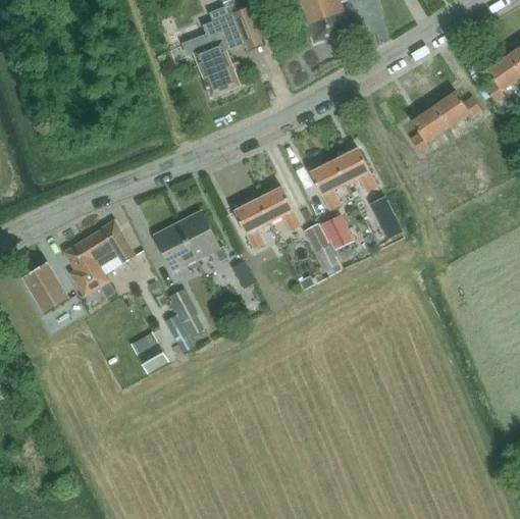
[(289,0),(290,2),(292,2),(302,27),(308,24),(313,41),(349,28),(340,2),(346,0),(289,0)]
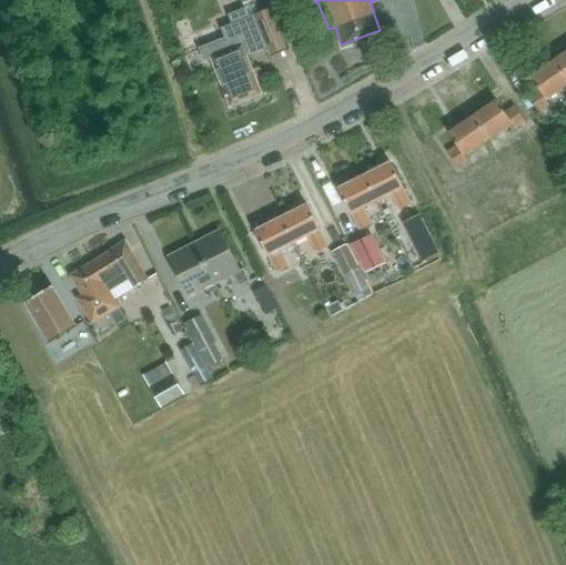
[(230,21),(225,23),(219,27),(228,48),(209,56),(220,81),(219,81),(229,104),(260,92),(250,69),(251,69),(244,54),(269,44),(273,56),(287,49),(270,4),(252,12),(249,13),(248,11),(244,4),(226,12),(229,20),(230,21)]
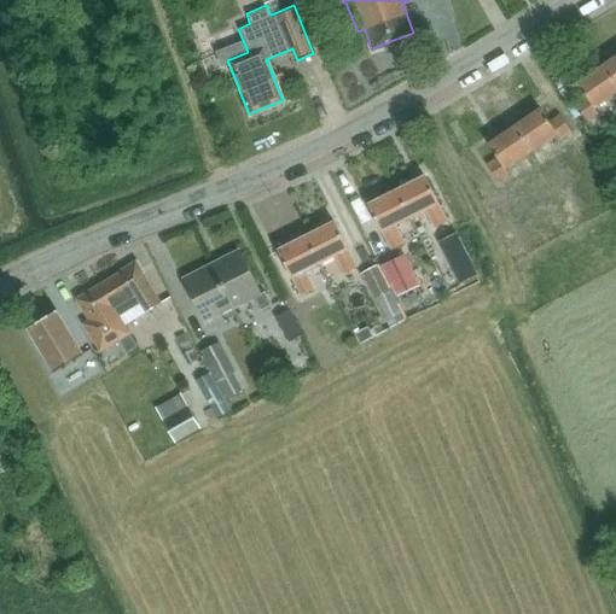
[(615,52),(602,63),(615,83),(615,52)]
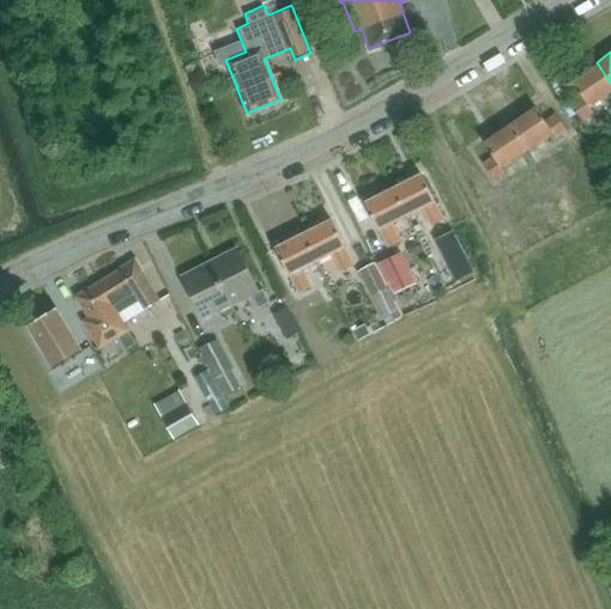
[(587,105),(610,89),(610,83),(597,62),(570,80),(580,93),(569,101),(581,117),(592,110),(587,105)]
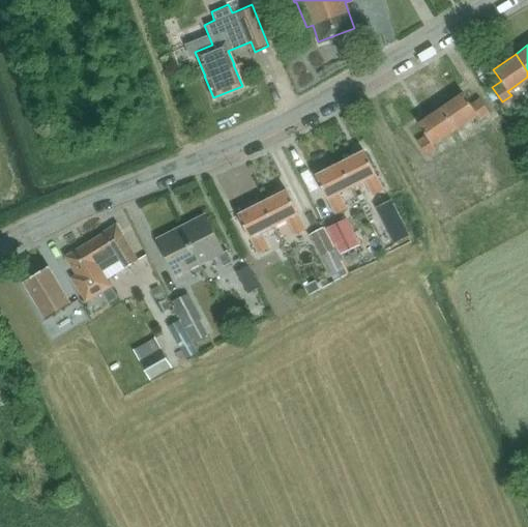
[(462,91),(439,107),(453,128),(476,113),(479,117),(489,111),(478,97),(469,104),(462,91)]
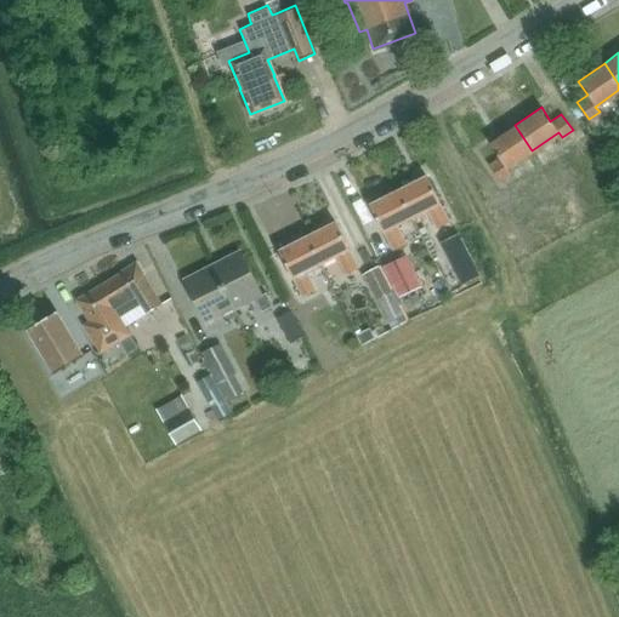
[(505,169),(532,150),(515,125),(488,143),(498,156),(487,164),(499,181),(510,173),(505,169)]
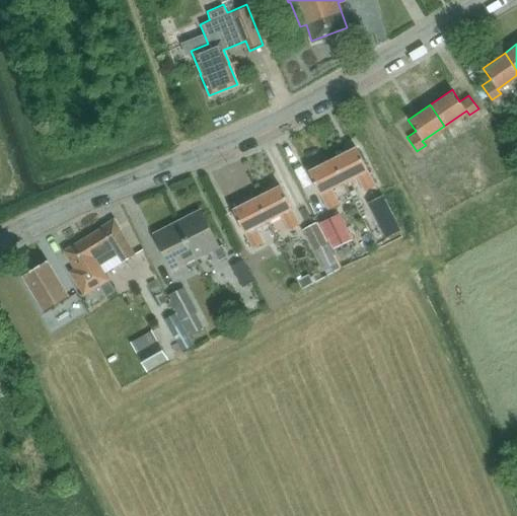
[(331,158),(343,181),(356,174),(364,190),(373,185),(366,169),(367,169),(355,146),(331,158)]
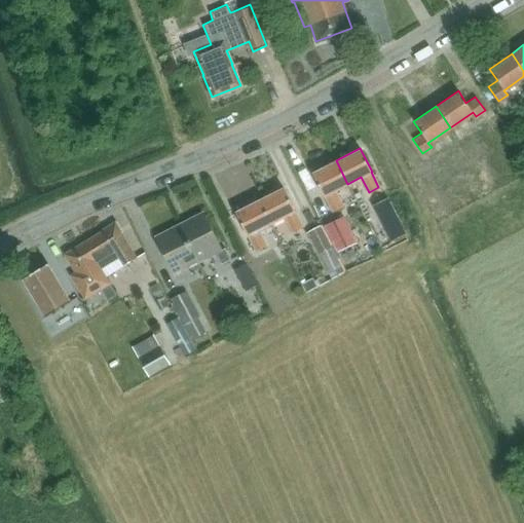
[(515,158),(522,170),(523,167),(523,160),(520,154),(515,158)]
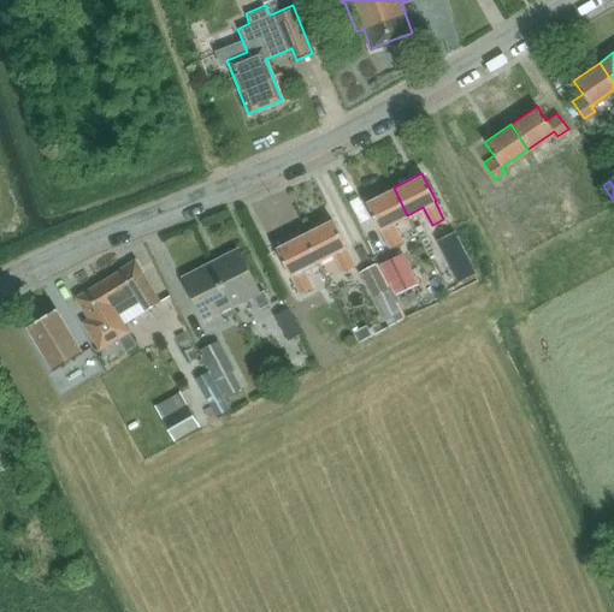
[(391,223),(407,215),(394,188),(366,202),(379,229),(381,229),(389,247),(401,241),(391,223)]
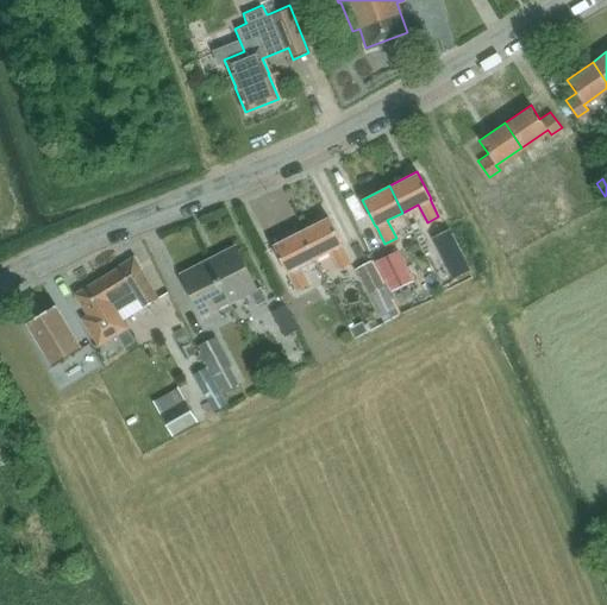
[(300,231),(314,257),(329,250),(338,268),(350,262),(340,244),(342,244),(329,216),(300,231)]
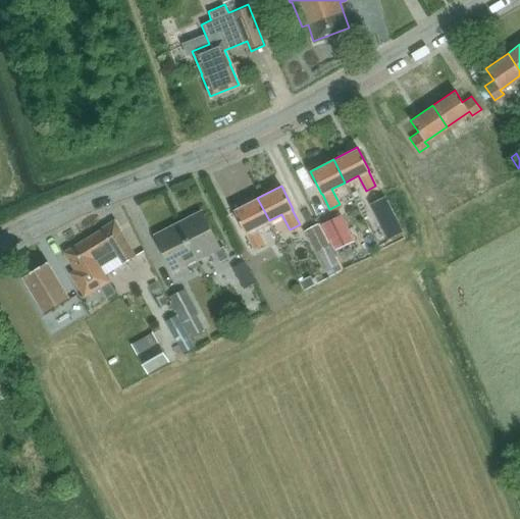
[(380,223),(394,217),(382,195),(369,202),(380,223)]
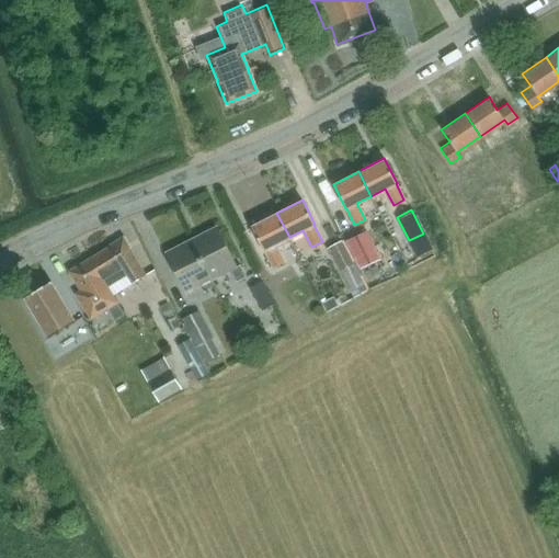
[(274,245),(289,237),(276,213),(251,226),(263,250),(264,250),(272,266),(283,261),(274,245)]
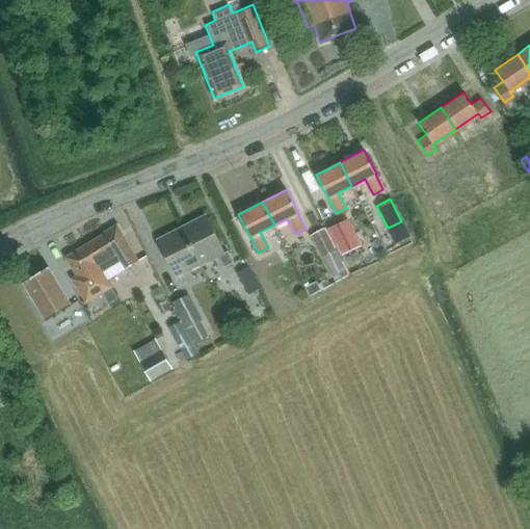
[(204,214),(181,227),(200,263),(217,255),(222,266),(233,261),(227,249),(222,250),(204,214)]
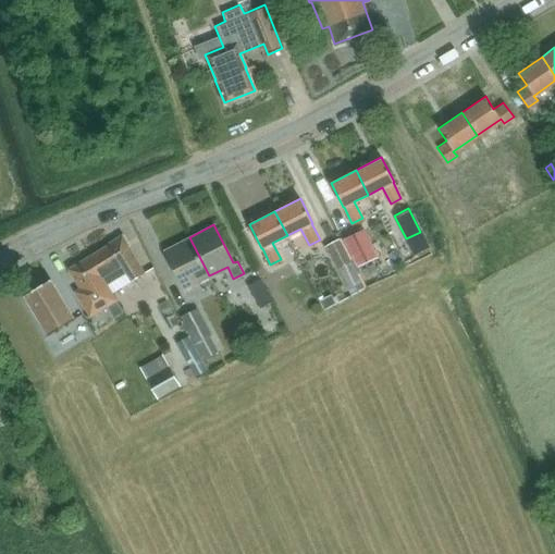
[(377,270),(357,232),(344,238),(364,277),(377,270)]
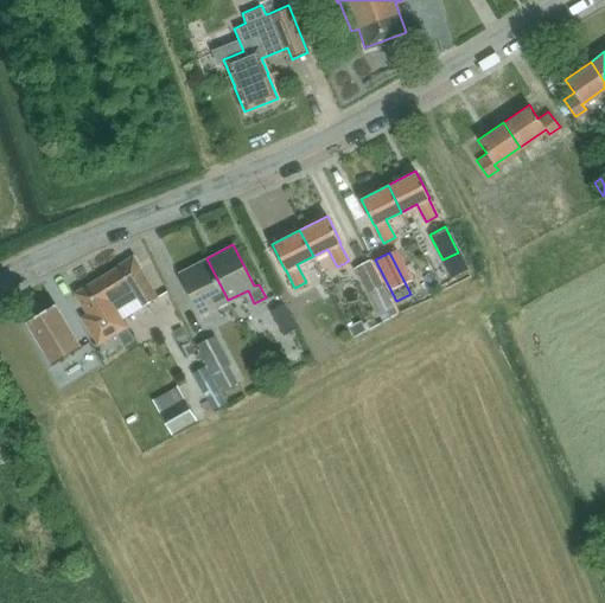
[(115,308),(121,318),(132,312),(141,305),(157,296),(139,267),(140,265),(133,254),(122,261),(127,268),(122,270),(119,264),(96,277),(115,308)]
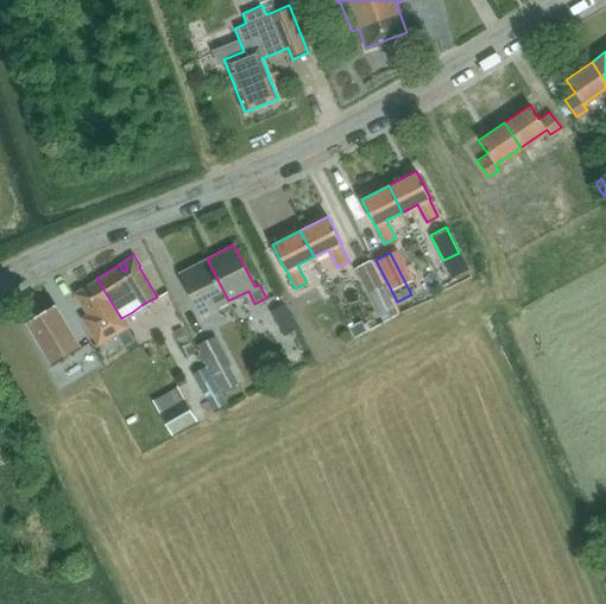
[(228,300),(207,259),(178,273),(200,315),(228,300)]
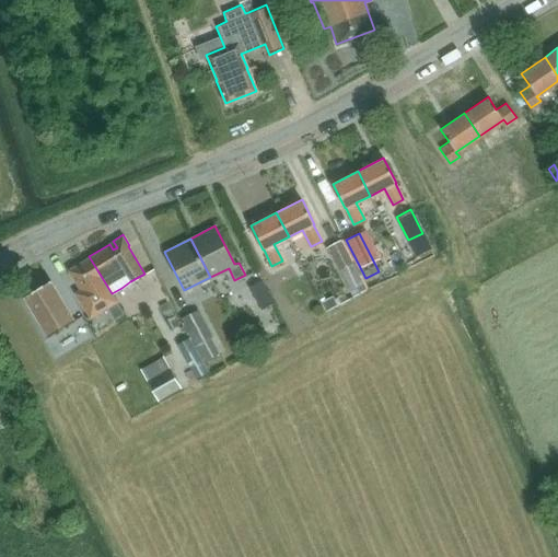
[(352,296),(362,290),(363,290),(360,285),(362,282),(350,262),(339,239),(326,246),(337,268),(347,287),(352,296)]
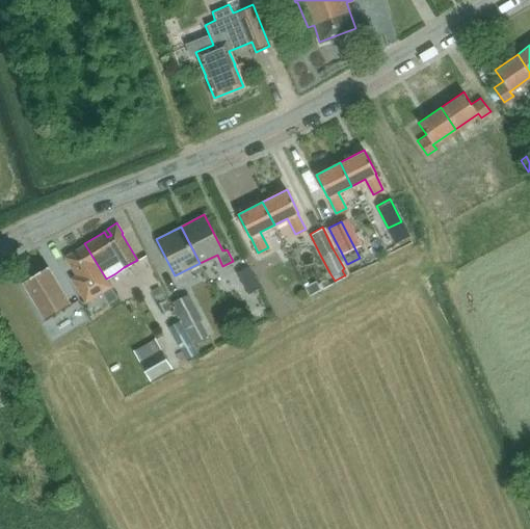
[(87,290),(96,285),(100,292),(97,294),(102,306),(116,297),(106,279),(101,270),(84,243),(64,256),(76,275),(78,274),(87,290)]
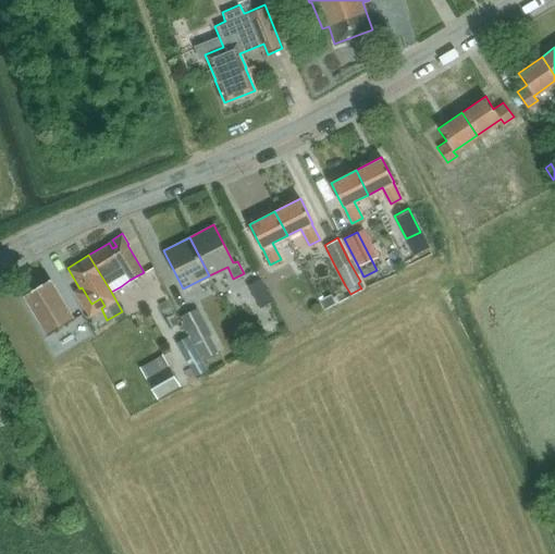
[(251,295),(266,288),(259,277),(246,284),(251,295)]
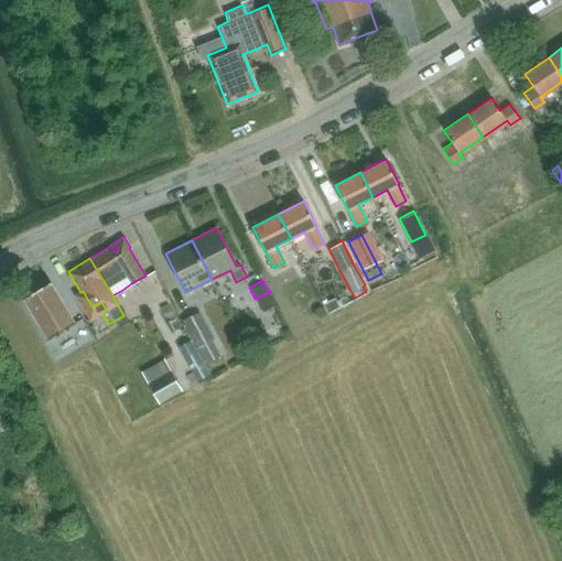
[(23,298),(47,337),(62,328),(65,333),(69,330),(67,326),(74,322),(50,282),(23,298)]
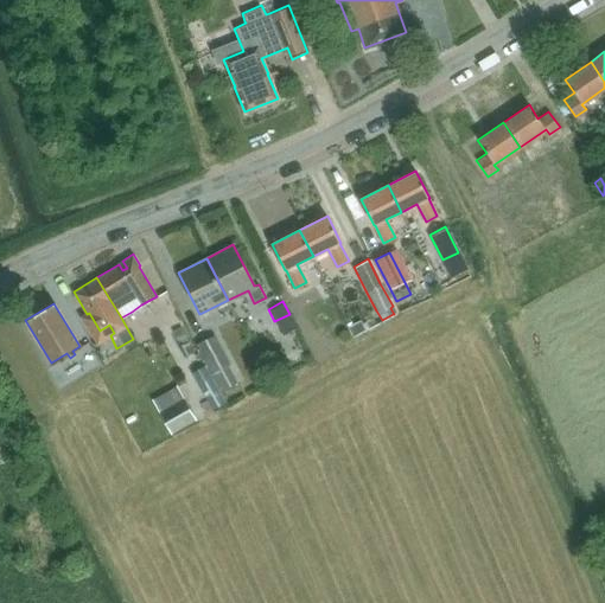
[(346,326),(351,335),(364,329),(360,319),(346,326)]
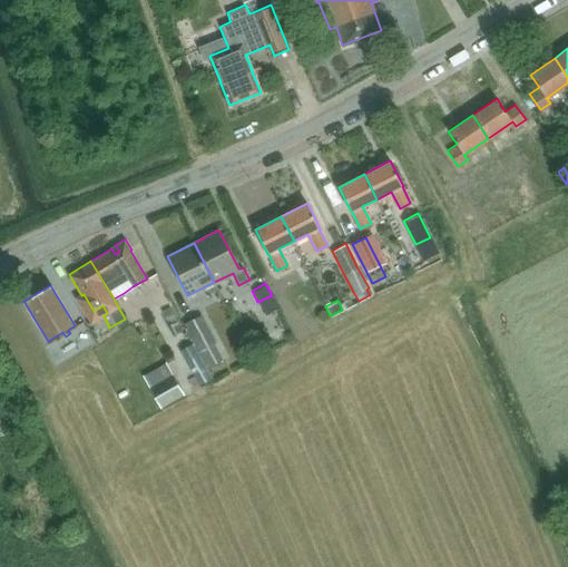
[(201,314),(183,323),(198,351),(201,350),(212,372),(225,365),(213,342),(215,341),(201,314)]
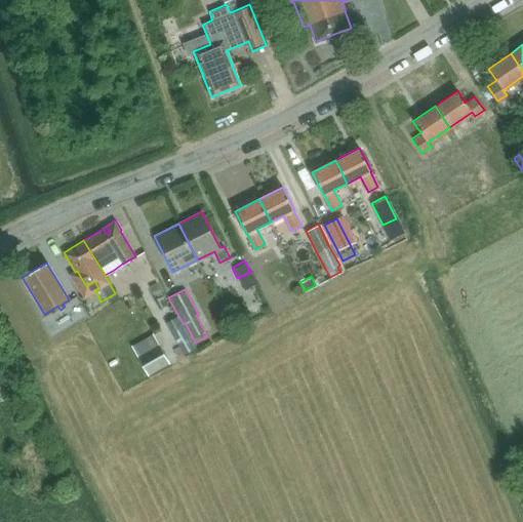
[(167,304),(162,293),(154,297),(159,308),(167,304)]
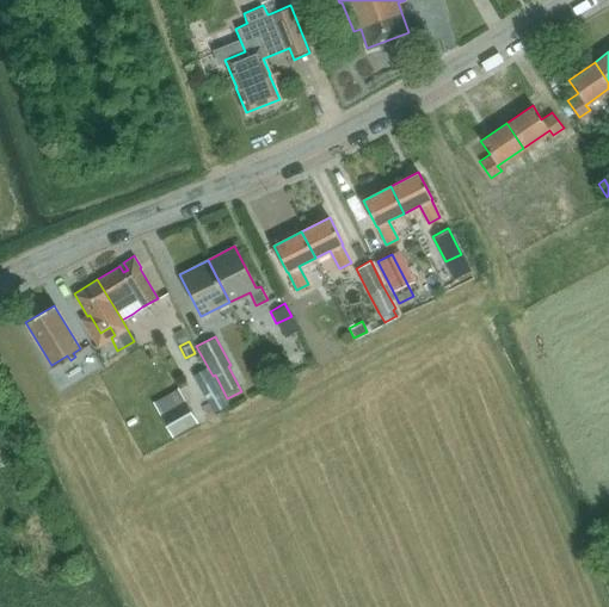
[(213,413),(223,407),(229,403),(216,381),(213,382),(204,366),(190,375),(213,413)]
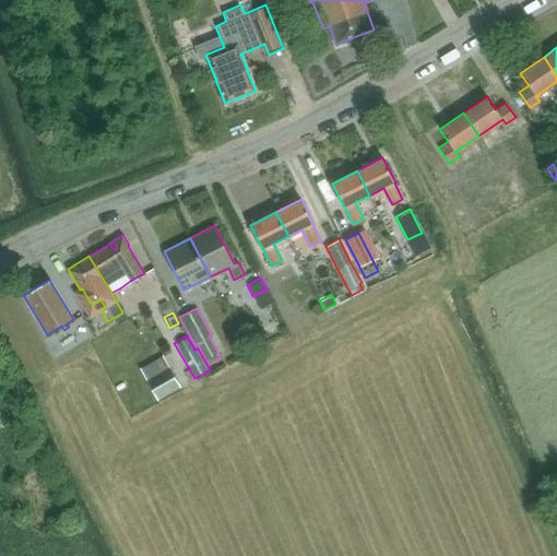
[(180,386),(170,369),(162,354),(139,367),(157,400),(180,386)]
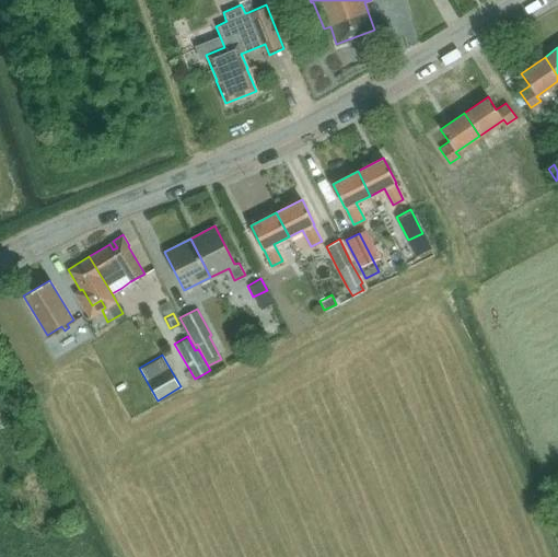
[(543,468),(549,486),(557,482),(557,477),(553,465),(543,468)]
